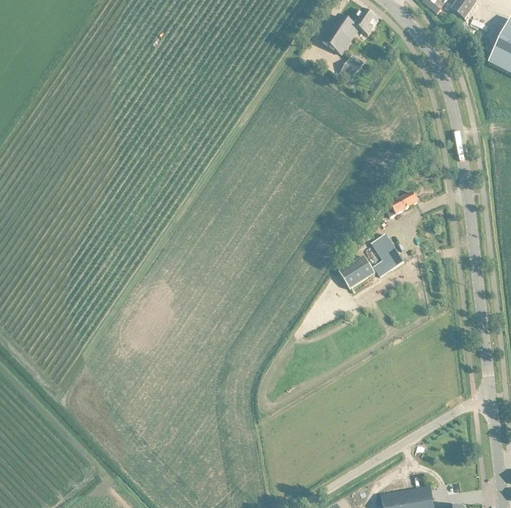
[(464,17),(469,9),(476,0),(455,0),(450,8),(464,17)]
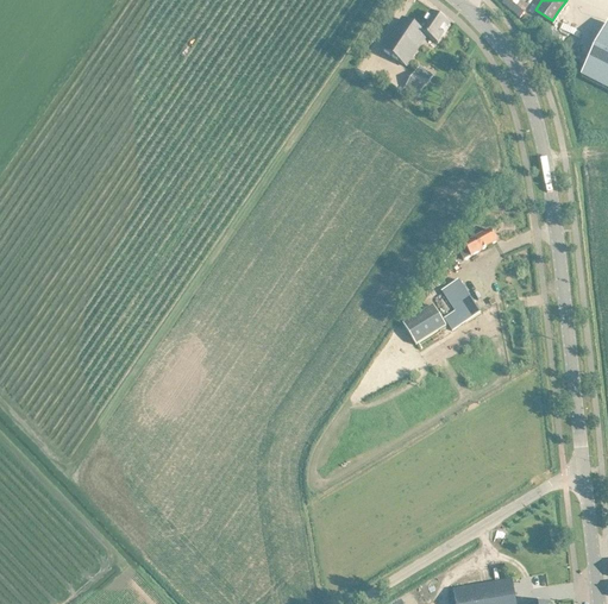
[(401,16),(394,26),(380,46),(405,63),(425,33),(437,41),(449,23),(430,8),(417,26),(401,16)]
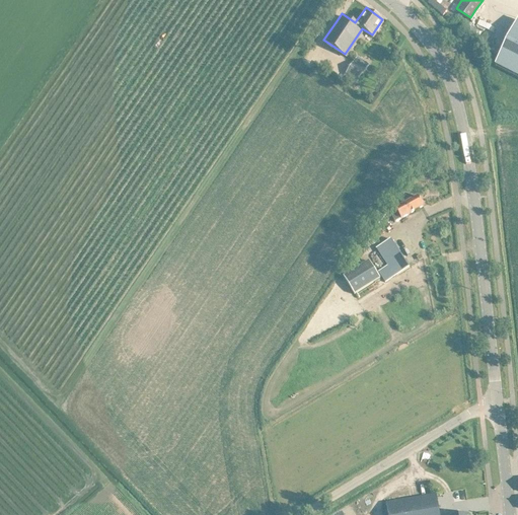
[(517,16),(495,63),(517,74),(517,16)]
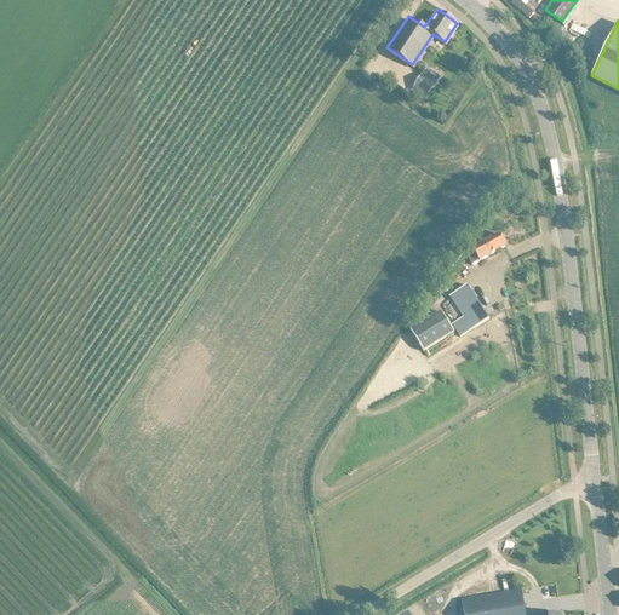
[(422,70),(407,91),(422,101),(436,81),(422,70)]
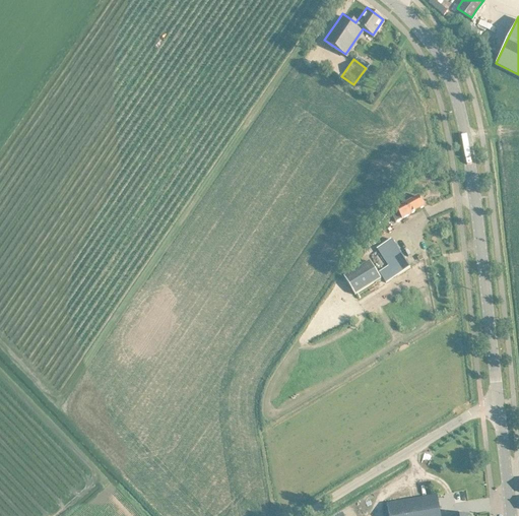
[(409,198),(389,209),(395,219),(414,208),(424,203),(418,193),(409,198)]
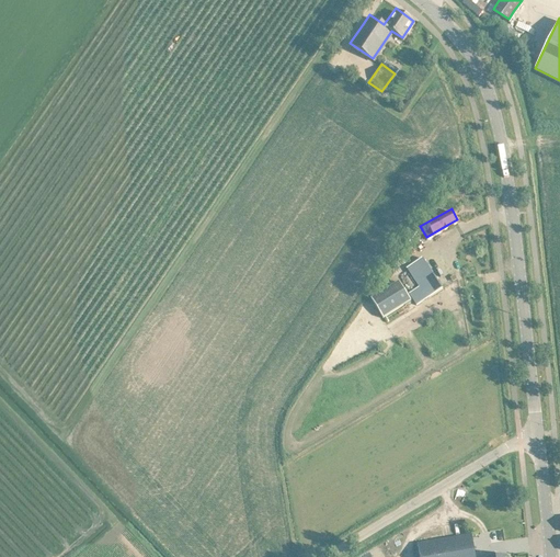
[(422,256),(407,265),(419,284),(409,290),(416,302),(442,285),(422,256)]
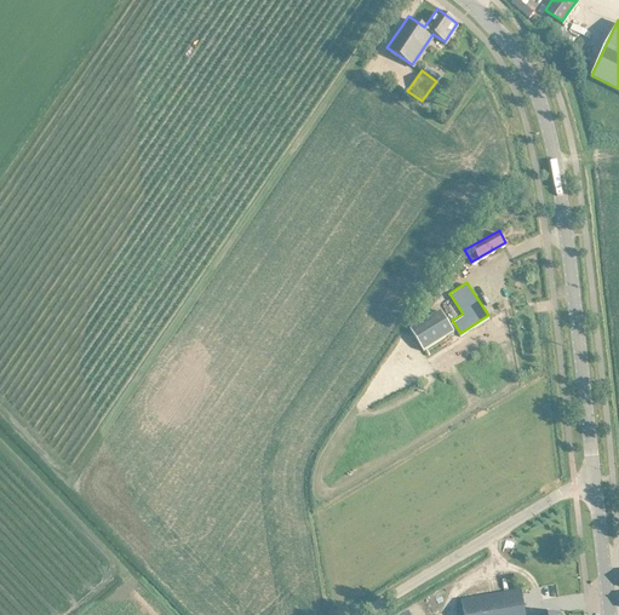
[(440,309),(410,328),(422,349),(453,329),(440,309)]
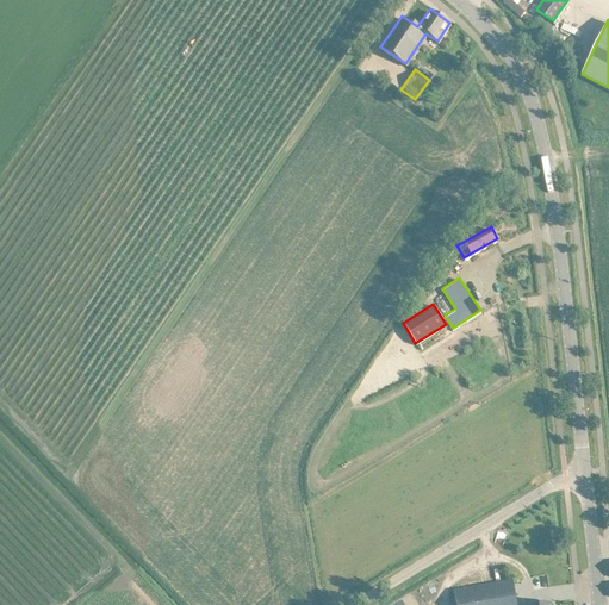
[(516,604),(513,578),(453,587),(455,604),(516,604)]
